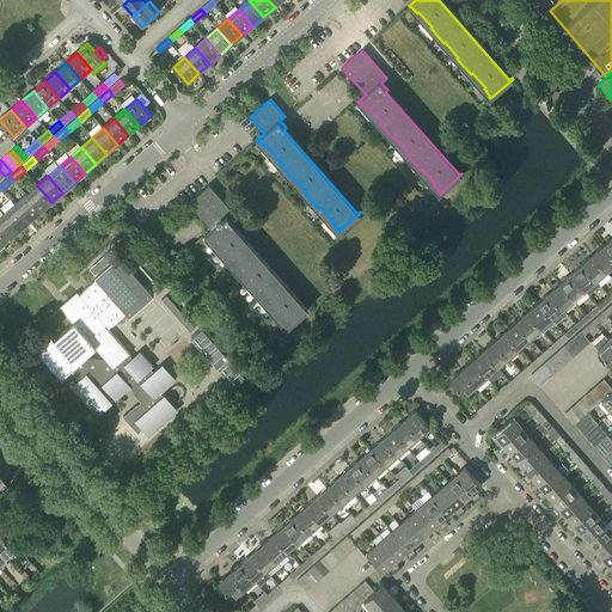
[(305,310),(232,226),(234,224),(231,220),(228,216),(233,212),(209,184),(189,202),(212,230),(204,236),(206,237),(207,236),(213,243),(214,242),(228,257),(226,258),(240,274),(242,273),(255,287),(254,288),(267,304),(268,303),(281,318),(280,319),(286,326),(286,328),(286,329),(308,308),(307,307),(305,310)]
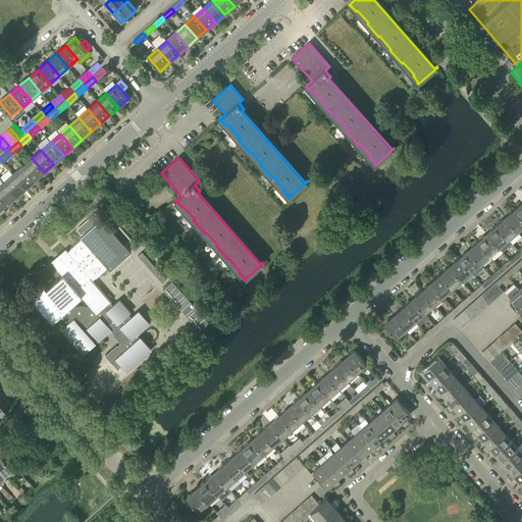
[(35,180),(44,172),(32,158),(22,166),(35,180)]
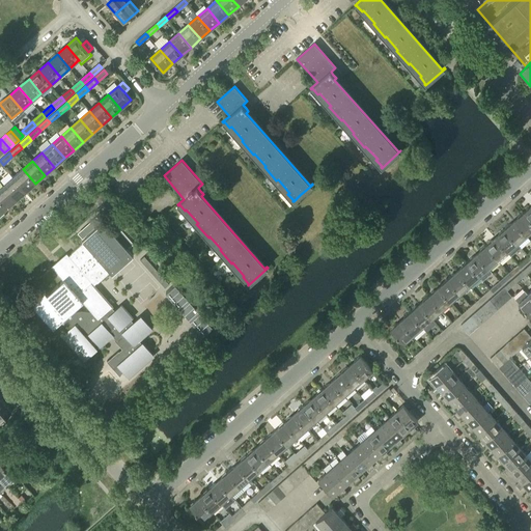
[(26,192),(35,184),(23,169),(14,177),(26,192)]
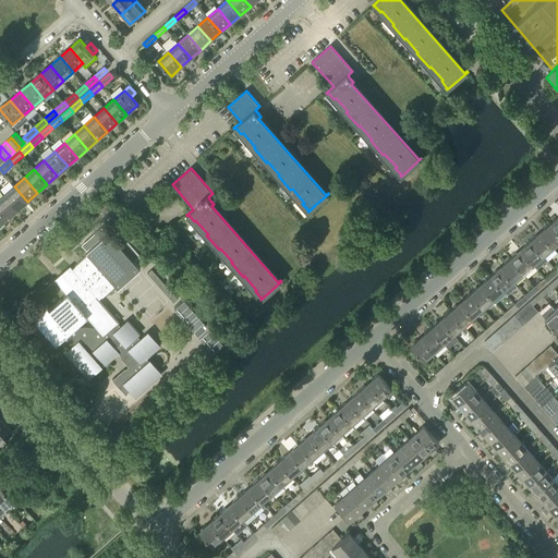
[(17,210),(27,202),(14,186),(4,195),(17,210)]
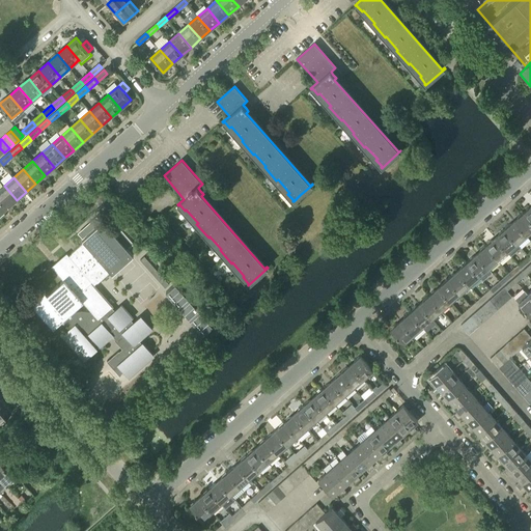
[(0,199),(7,208),(17,200),(4,186),(0,189),(0,199)]
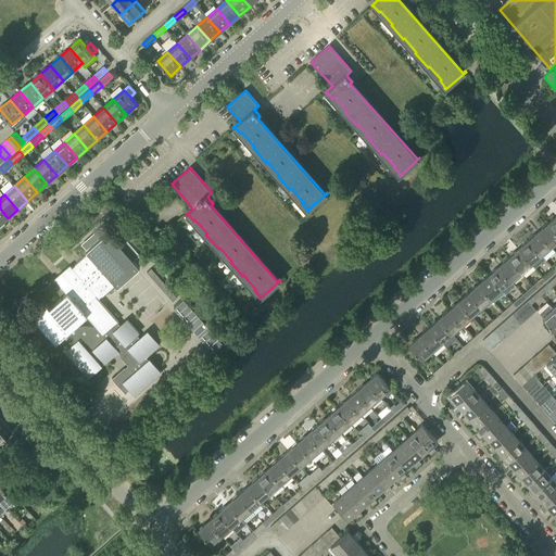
[(552,247),(555,242),(555,231),(548,223),(539,231),(552,247)]
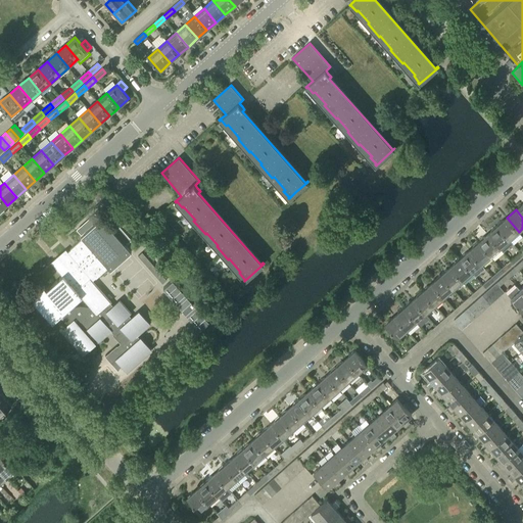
[(95,214),(89,219),(95,225),(101,220),(95,214)]
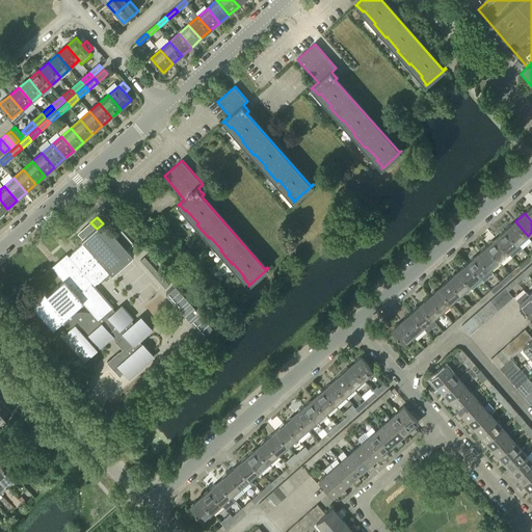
[(519,244),(528,236),(515,221),(506,230),(519,244)]
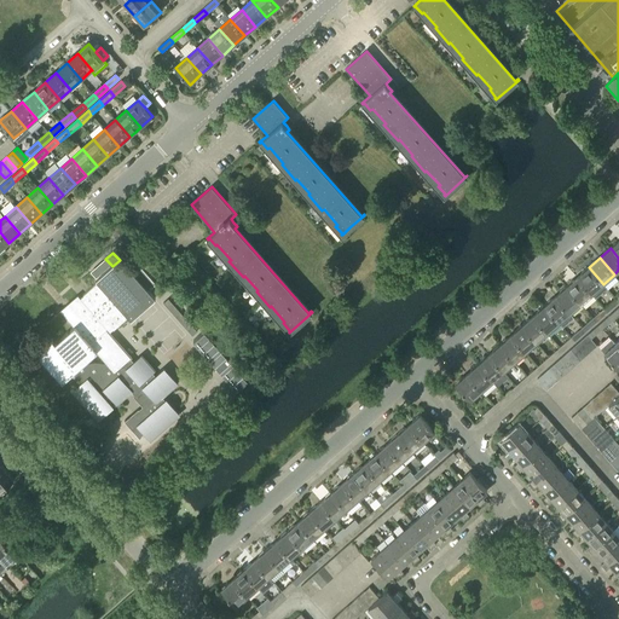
[(132,271),(121,260),(122,259),(121,259),(120,260),(113,266),(97,279),(98,281),(98,279),(100,282),(98,284),(97,284),(85,295),(87,298),(84,301),(79,295),(77,296),(79,296),(62,311),(62,310),(61,311),(70,320),(36,350),(63,381),(65,379),(75,389),(74,391),(99,420),(114,406),(110,403),(114,399),(117,404),(132,392),(134,395),(133,395),(143,406),(139,410),(125,422),(140,438),(142,437),(145,433),(151,440),(179,415),(167,400),(166,401),(162,397),(178,383),(165,369),(156,376),(152,372),(155,371),(142,357),(132,365),(128,360),(132,358),(108,330),(113,327),(115,329),(127,318),(126,318),(129,316),(132,318),(132,319),(156,299),(155,298),(148,290),(151,288),(156,284),(139,264),(133,268),(134,268),(132,271)]
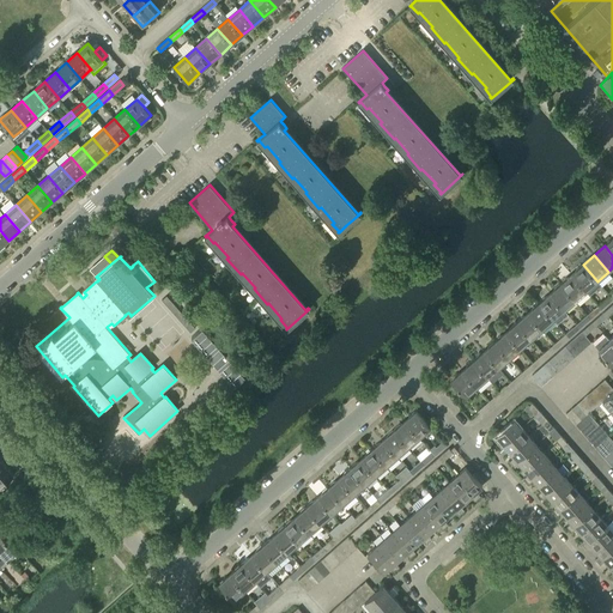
[(589,296),(600,286),(596,281),(598,281),(583,265),(572,274),(587,291),(586,291),(589,296)]
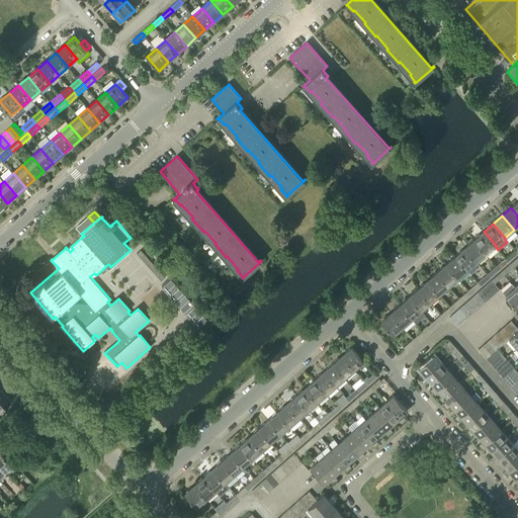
[(487,254),(495,246),(496,246),(484,232),(473,240),(487,254)]
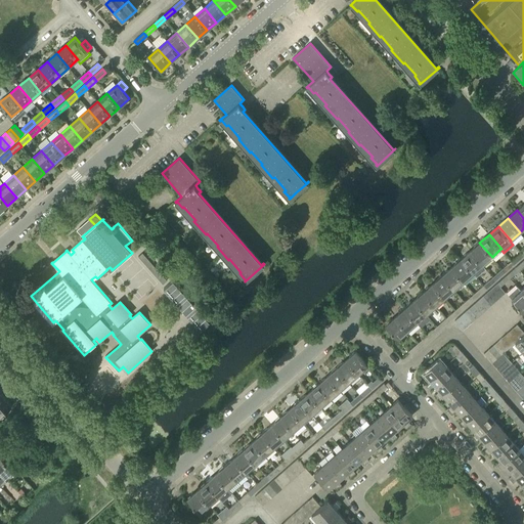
[(483,265),(492,257),(479,243),(471,251),(483,265)]
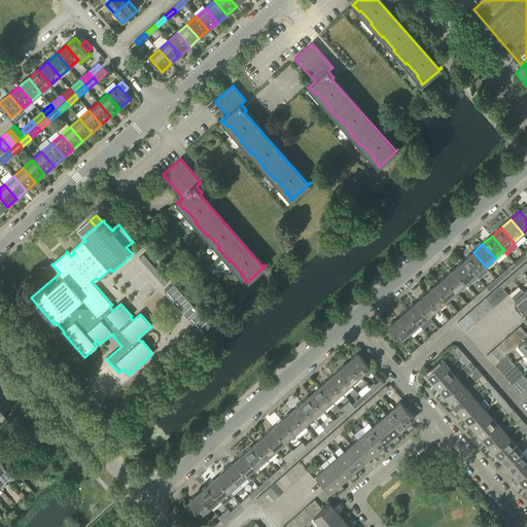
[(479,279),(488,271),(485,267),(486,267),(473,252),(463,260),(476,275),(479,279)]
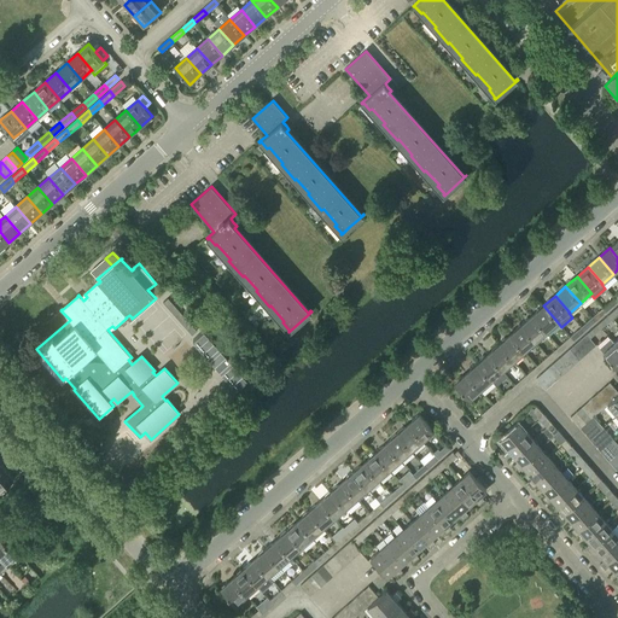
[(193,336),(198,332),(169,298),(164,303),(193,336)]
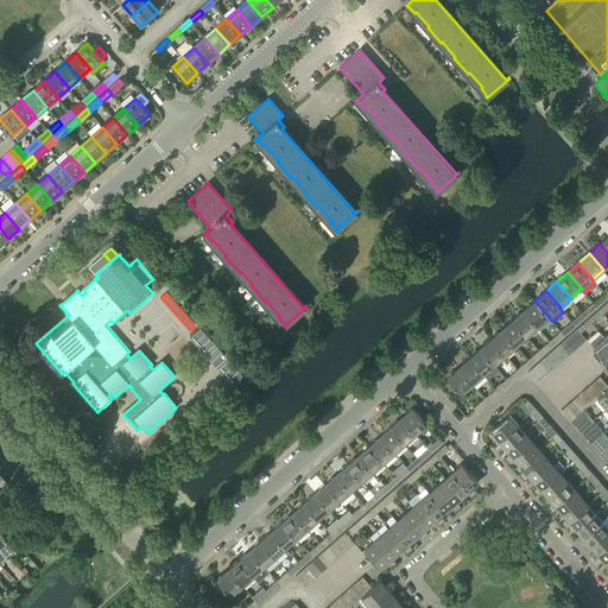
[(597,306),(607,297),(605,293),(594,303),(597,306)]
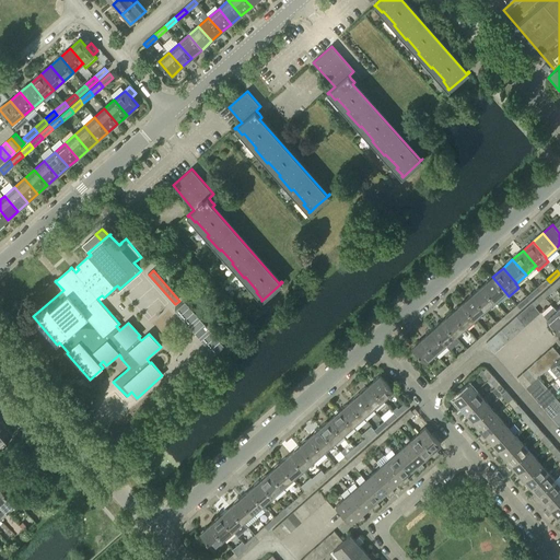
[(496,301),(505,292),(492,277),(482,286),(496,301)]
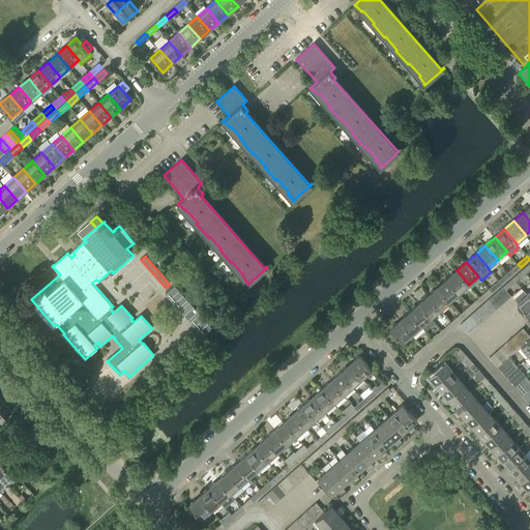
[(511,275),(521,267),(518,264),(508,272),(511,275)]
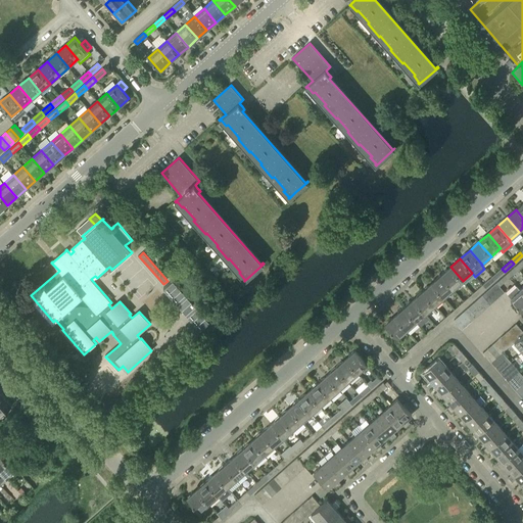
[(454,289),(463,281),(450,267),(441,276),(454,289)]
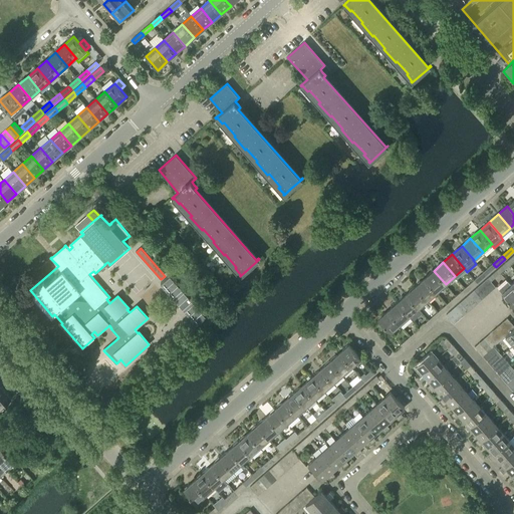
[(501,273),(510,265),(507,262),(498,269),(501,273)]
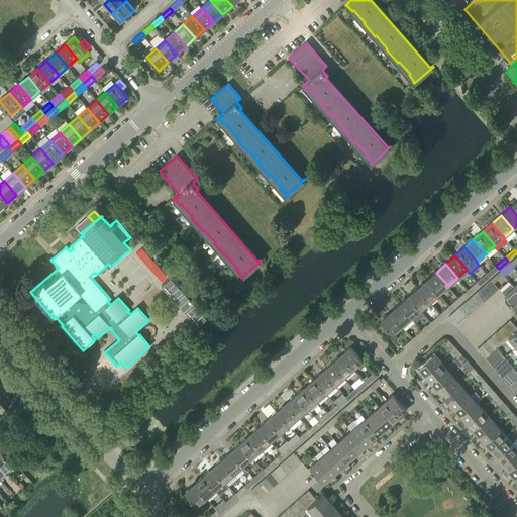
[(490,277),(499,269),(496,266),(487,274),(490,277)]
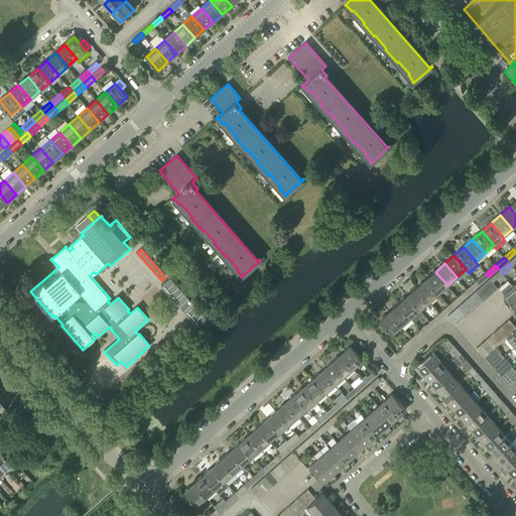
[(493,282),(502,274),(503,274),(500,270),(490,279),(493,282)]
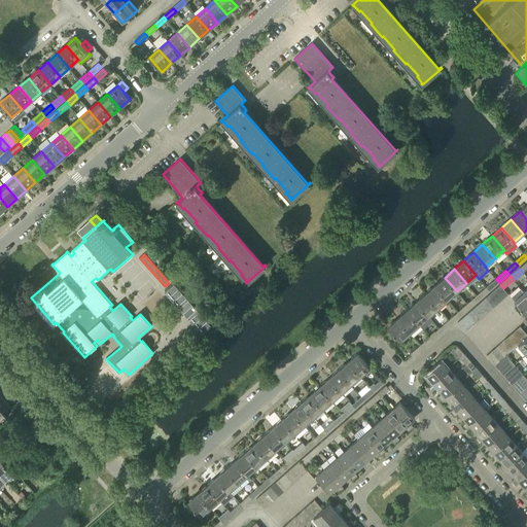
[(448,300),(457,291),(445,278),(435,285),(448,300)]
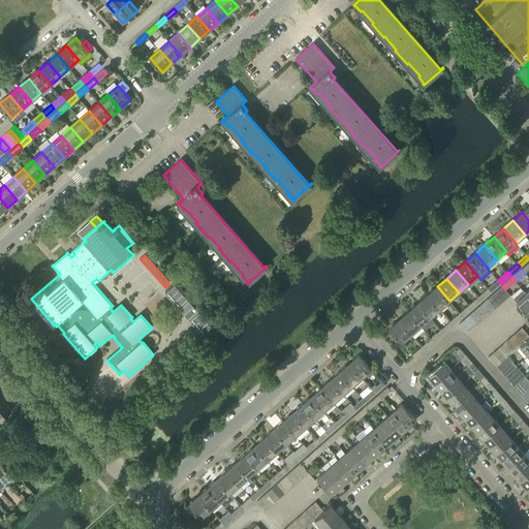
[(492,291),(501,283),(498,280),(489,288),(492,291)]
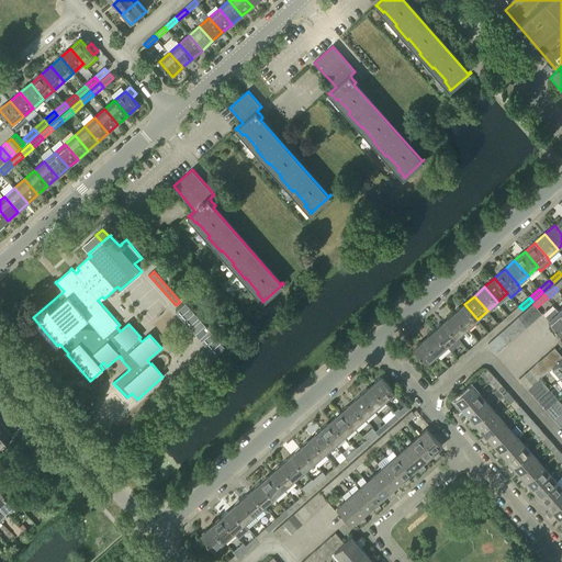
[(213,351),(223,343),(188,303),(179,312),(213,351)]
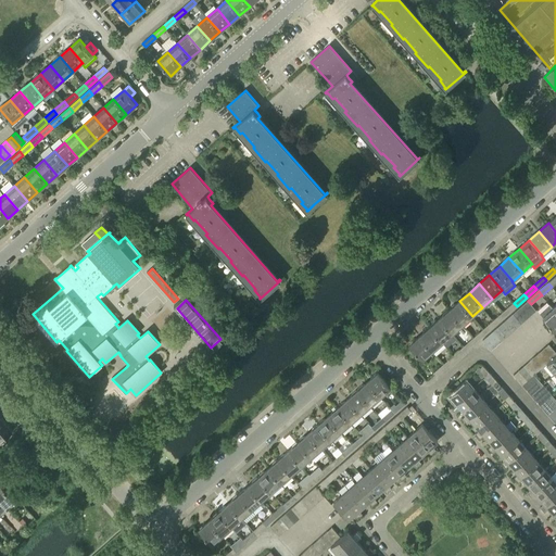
[(463,325),(472,316),(459,301),(450,310),(463,325)]
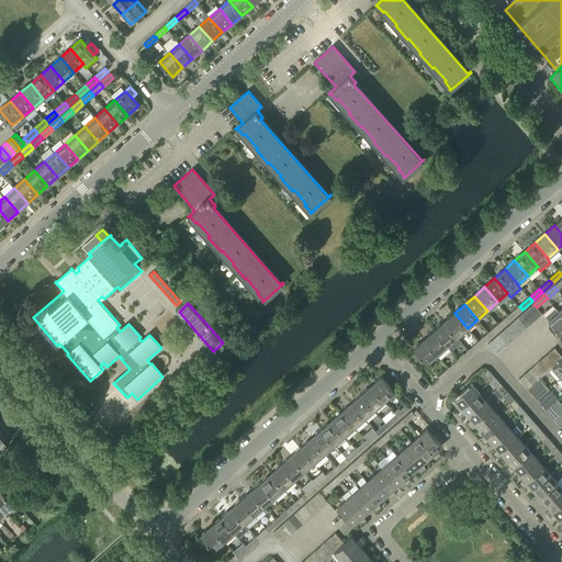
[(538,318),(542,314),(537,307),(534,304),(528,308),(538,318)]
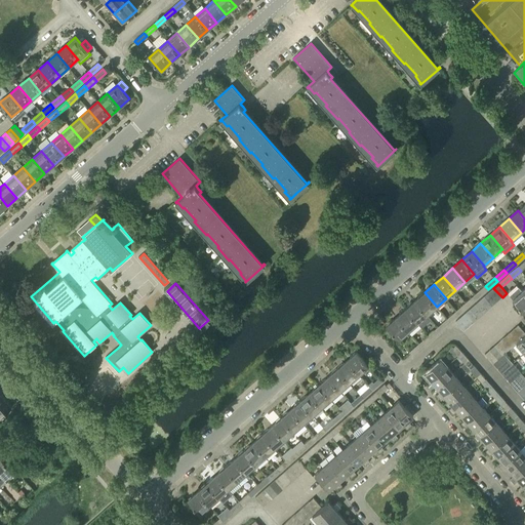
[(478,297),(488,289),(485,286),(475,294),(478,297)]
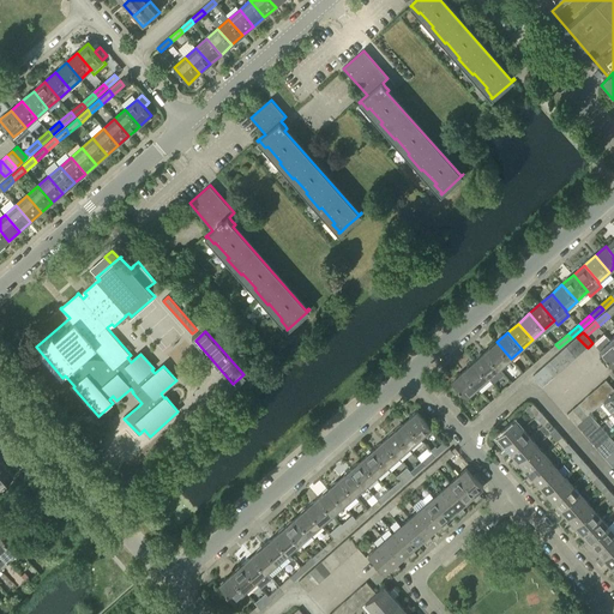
[(611,341),(606,336),(595,345),(600,350),(613,367),(613,366),(613,343),(611,339),(611,341)]
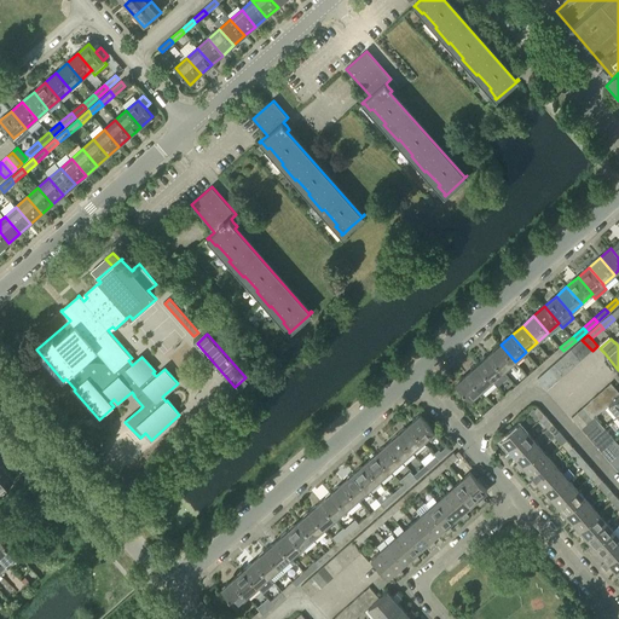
[(586,356),(593,351),(582,340),(577,345),(586,356)]
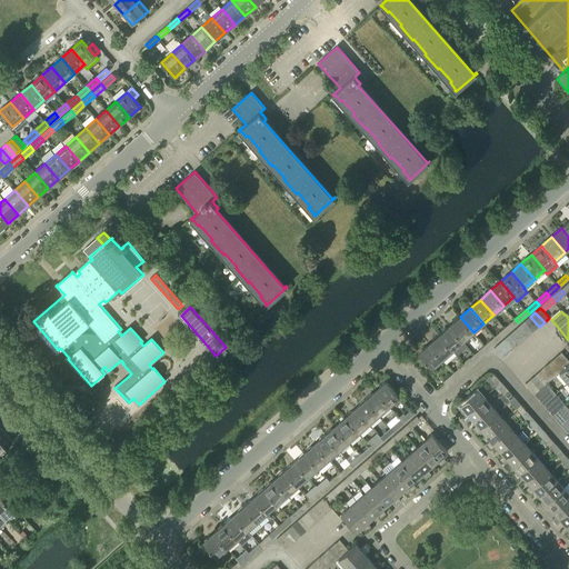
[(462,341),(473,332),(460,317),(449,326),(462,341)]
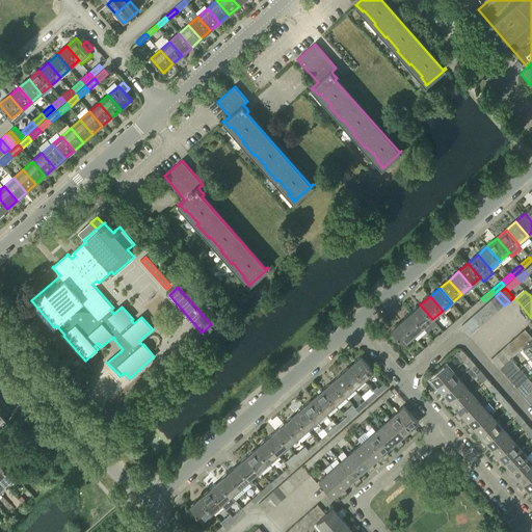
[(499,310),(504,306),(496,296),(490,300),(499,310)]
